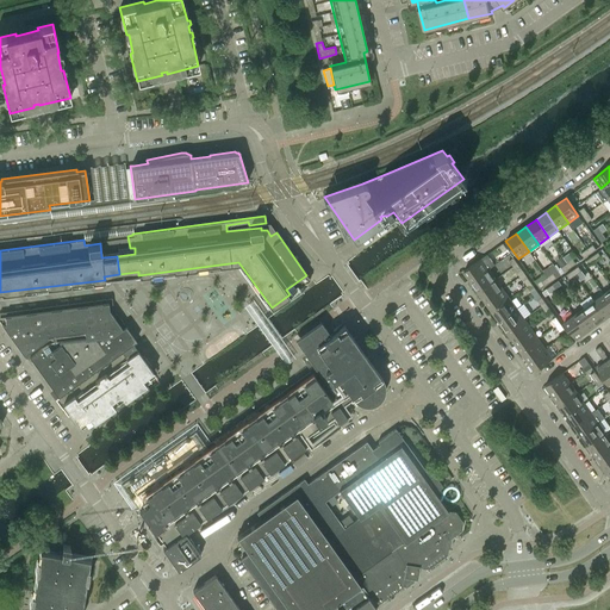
[(487,254),(464,271),(471,281),(489,268),(495,265),(487,254)]
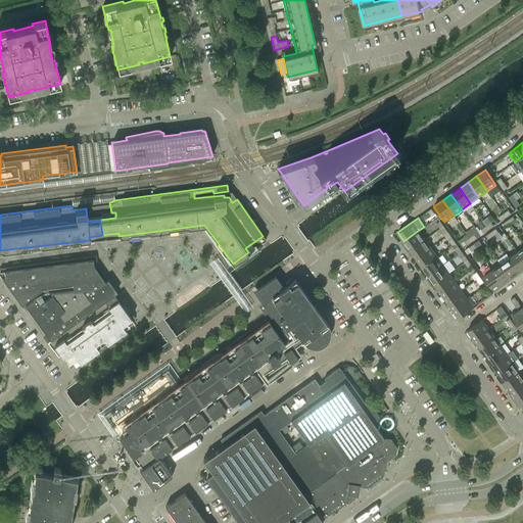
[(465,232),(469,238),(472,241),(480,235),(473,226),(465,232)]
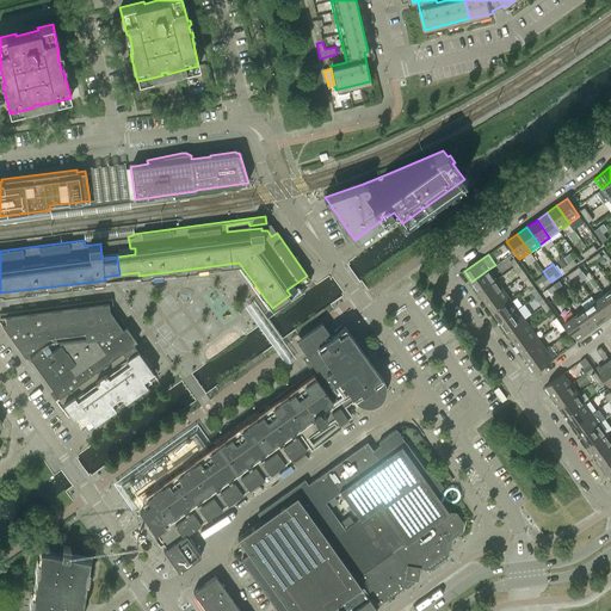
[(489,269),(471,282),(479,291),(497,279),(489,269)]
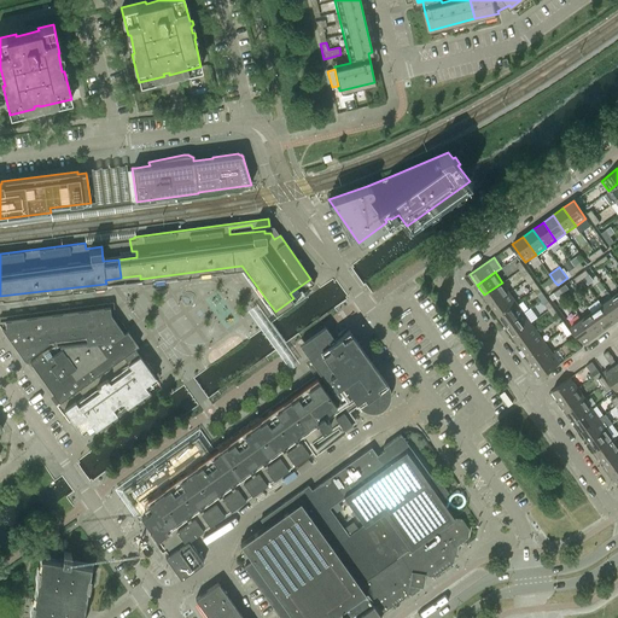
[(502,283),(484,295),(491,305),(509,292),(502,283)]
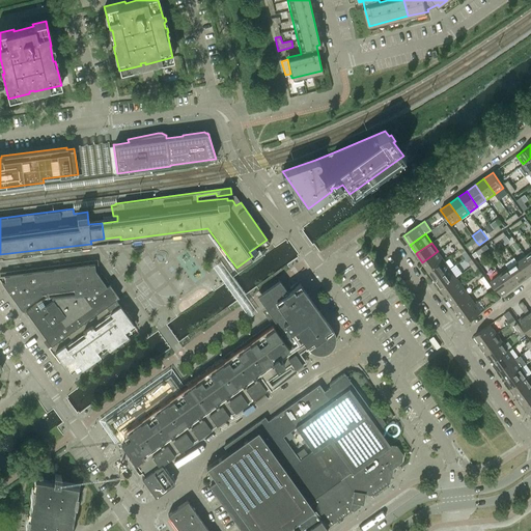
[(469,255),(463,247),(458,249),(463,254),(462,257),(464,258),(469,255)]
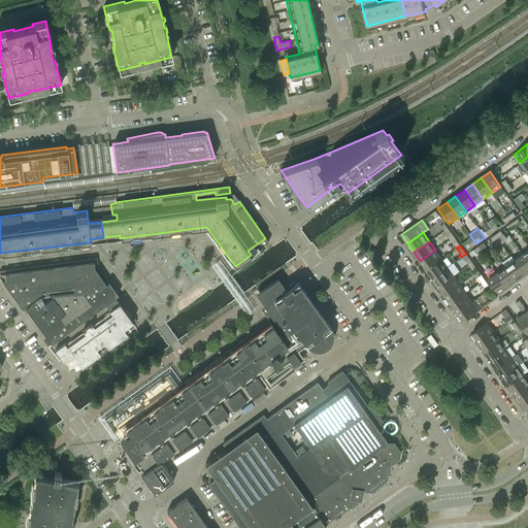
[(435,250),(420,261),(426,269),(441,258),(435,250)]
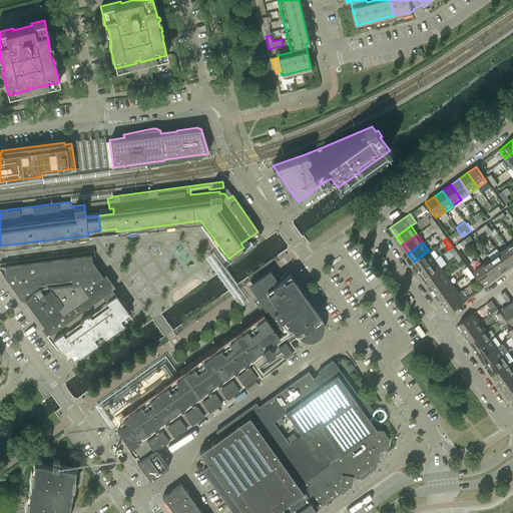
[(512,265),(512,253),(508,246),(499,252),(510,268),(512,265)]
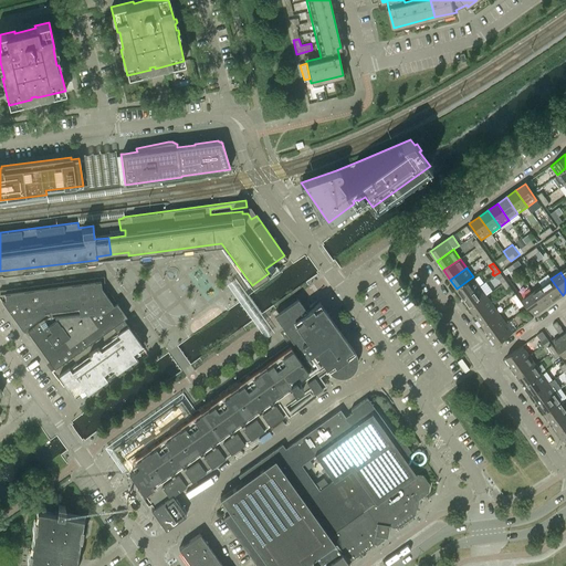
[(563,295),(551,279),(547,274),(538,281),(542,285),(554,302),(563,295)]
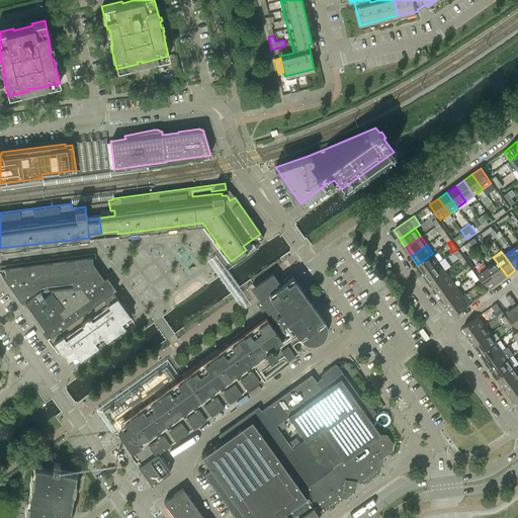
[(433,253),(418,264),(424,272),(439,262),(433,253)]
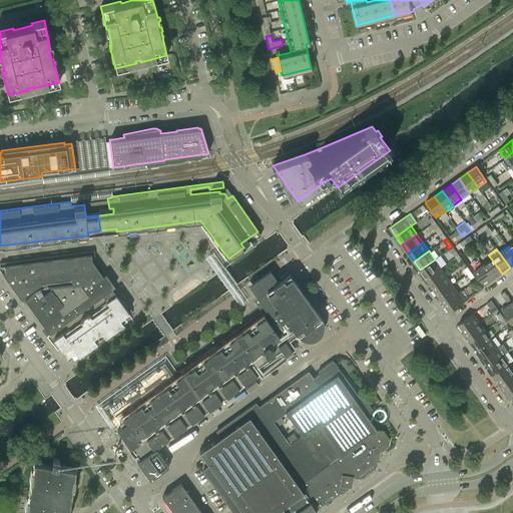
[(4,266),(0,269),(0,270),(20,299),(39,285),(71,281),(71,284),(44,288),(35,294),(34,293),(24,300),(49,334),(111,289),(114,287),(105,275),(102,277),(91,261),(91,254),(4,266)]
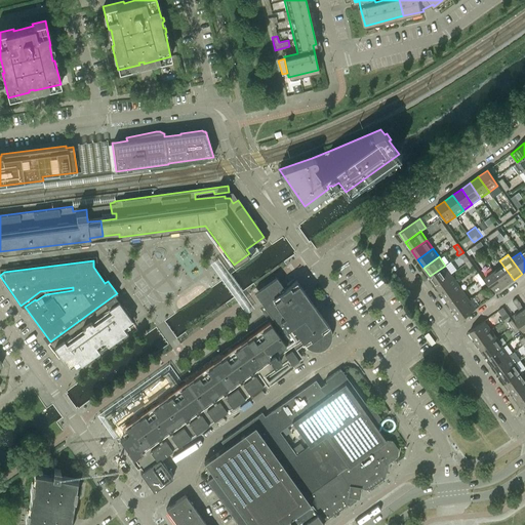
[(514,280),(502,265),(494,271),(505,286),(514,280)]
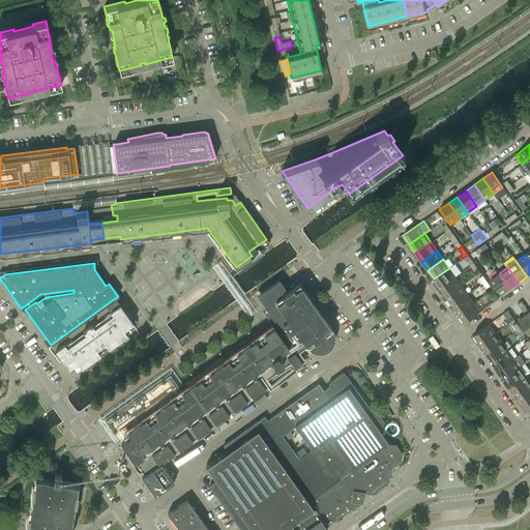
[(449,268),(434,278),(440,288),(455,276),(449,268)]
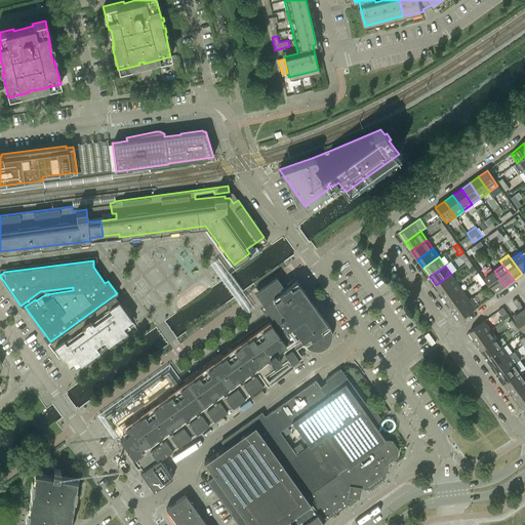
[(505,286),(494,271),(485,277),(496,292),(505,286)]
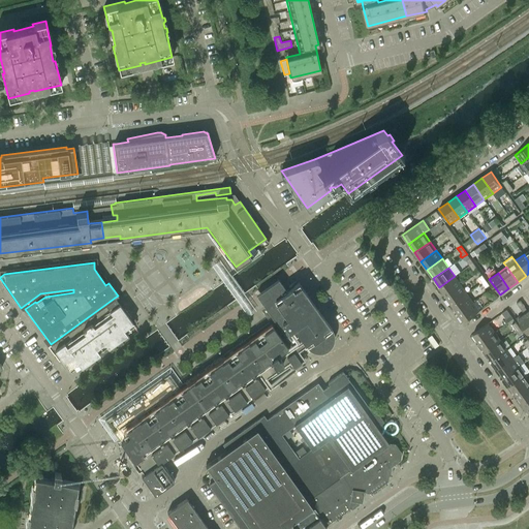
[(455,276),(439,287),(445,296),(461,285),(455,276)]
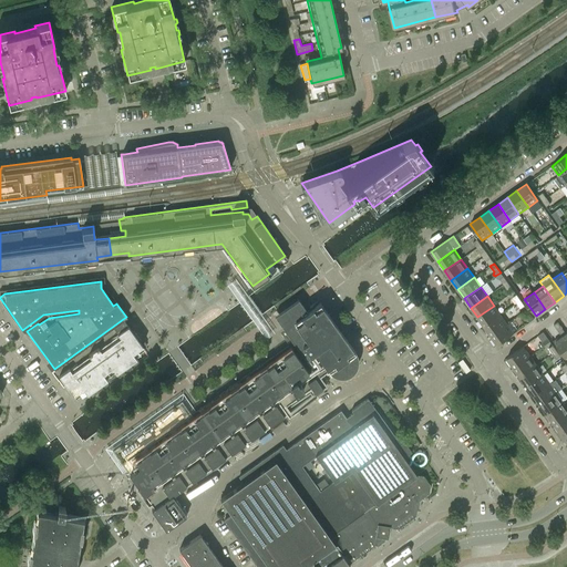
[(354,352),(333,322),(319,302),(307,311),(299,300),(298,299),(275,316),(276,318),(308,363),(312,360),(316,364),(321,361),(328,371),(330,373),(332,374),(334,375),(338,377),(340,378),(343,378),(346,377),(348,375),(351,374),(353,372),(354,370),(356,368),(357,366),(358,362),(358,360),(357,357),(357,354),(354,352)]
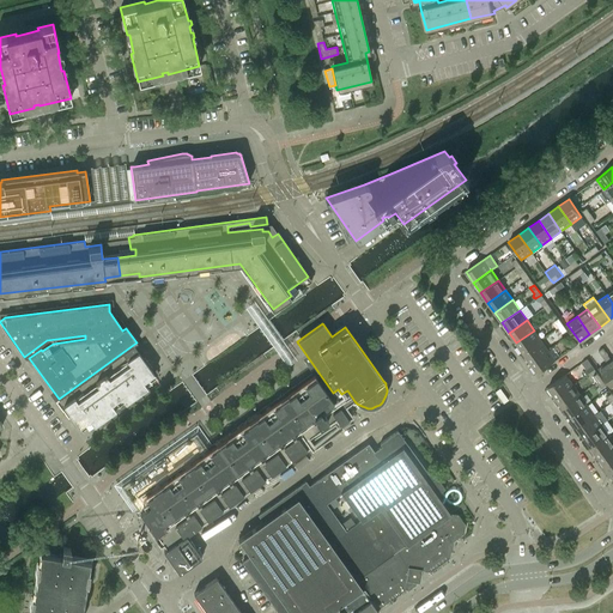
[(534,331),(516,343),(523,352),(541,340),(534,331)]
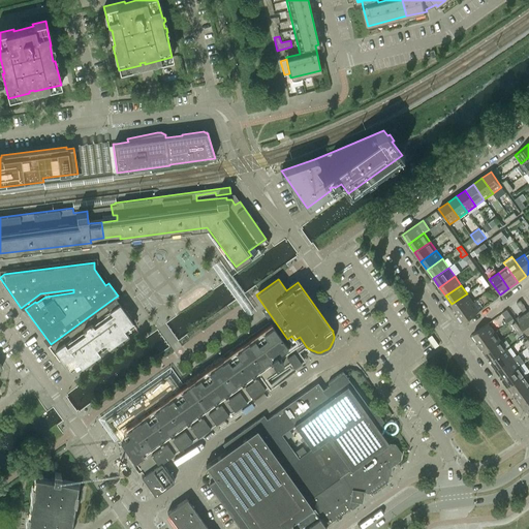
[(467,293),(452,304),(458,313),(473,302),(467,293)]
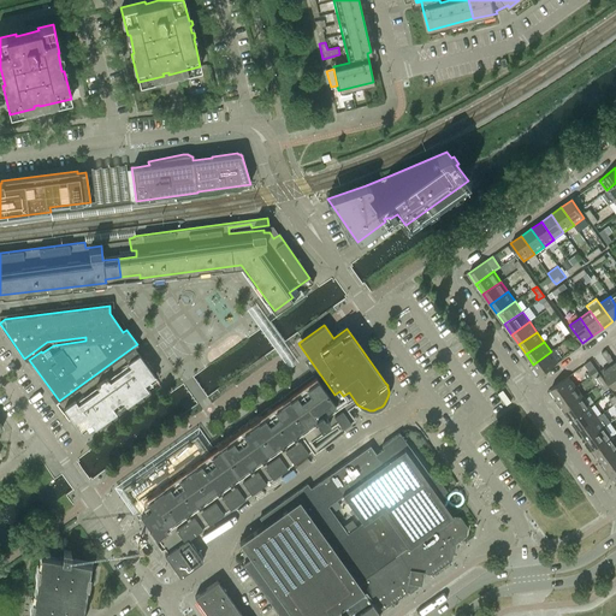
[(134,347),(59,401),(55,402),(59,407),(67,401),(70,403),(64,408),(80,428),(90,421),(94,427),(116,412),(116,410),(125,403),(125,404),(148,389),(143,383),(154,375),(134,347)]
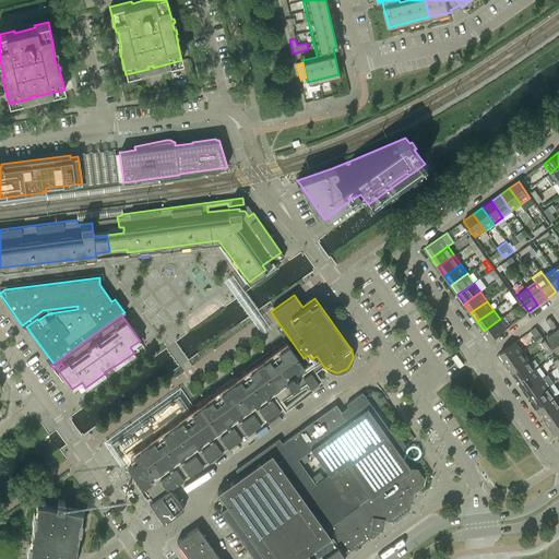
[(500,319),(484,331),(490,340),(507,329),(500,319)]
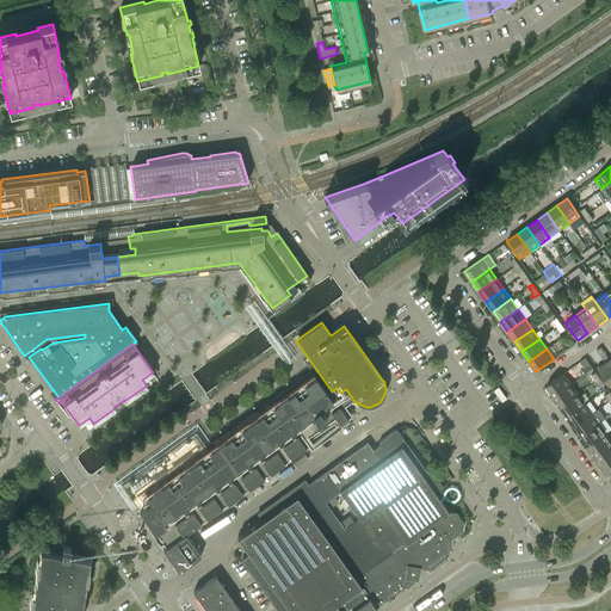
[(610,365),(606,360),(609,358),(605,352),(600,356),(605,362),(597,368),(610,387),(610,365)]
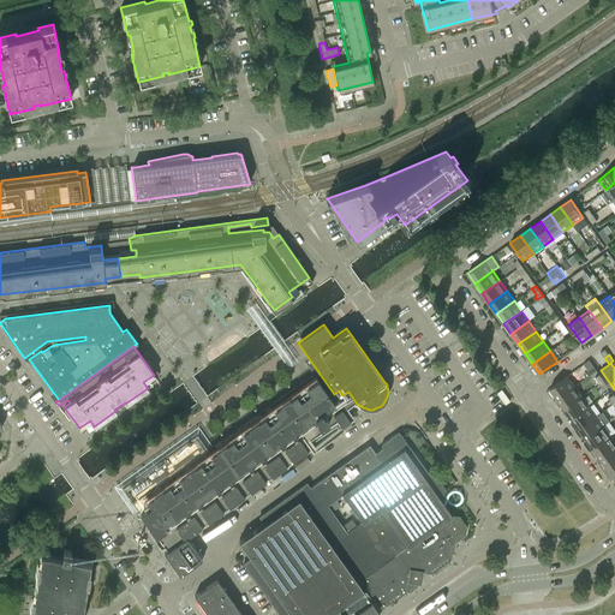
[(595,368),(589,360),(584,364),(589,371),(595,368)]
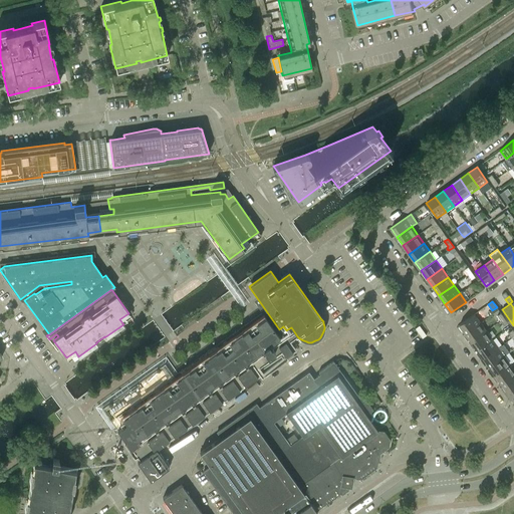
[(474,314),(460,324),(466,333),(480,322),(474,314)]
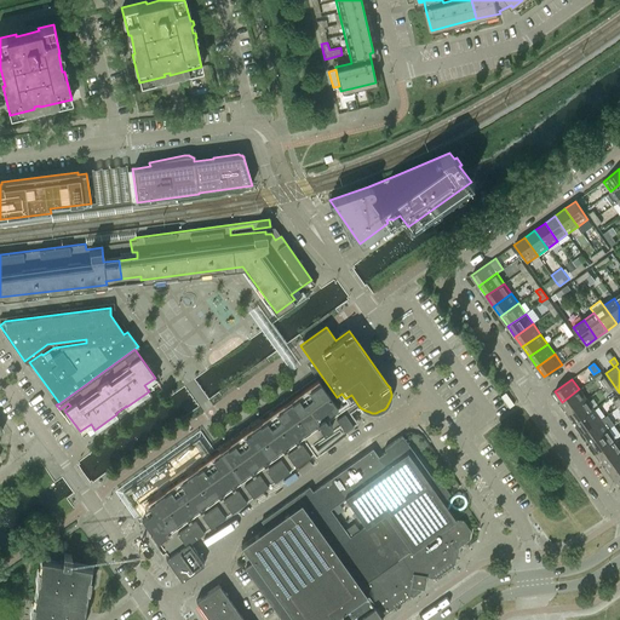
[(188,543),(275,480),(338,436),(334,431),(337,430),(334,426),(333,428),(331,425),(337,420),(344,431),(352,425),(344,413),(338,417),(339,409),(319,382),(308,390),(309,392),(299,399),(298,397),(276,413),(277,415),(268,422),(265,419),(244,435),(246,437),(236,445),(234,442),(212,458),(199,437),(122,492),(168,556),(165,558),(181,580),(204,563),(188,543)]
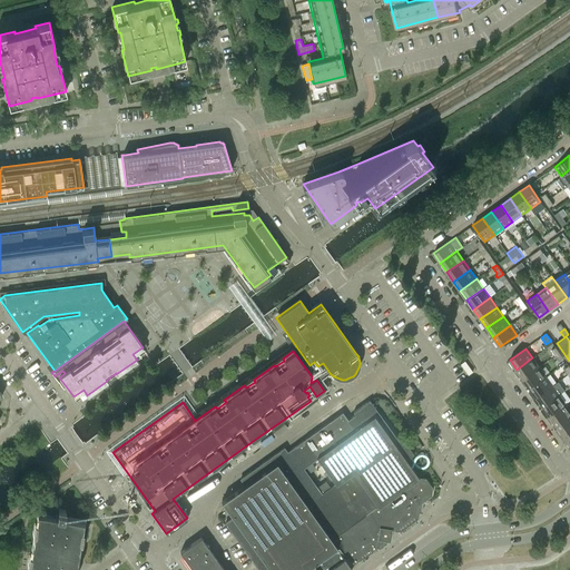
[(532,357),(517,370),(523,379),(539,366),(532,357)]
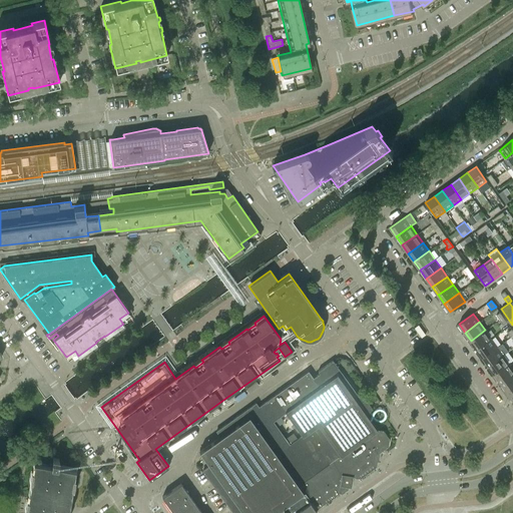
[(418,325),(414,328),(421,338),(422,337),(425,335),(418,325)]
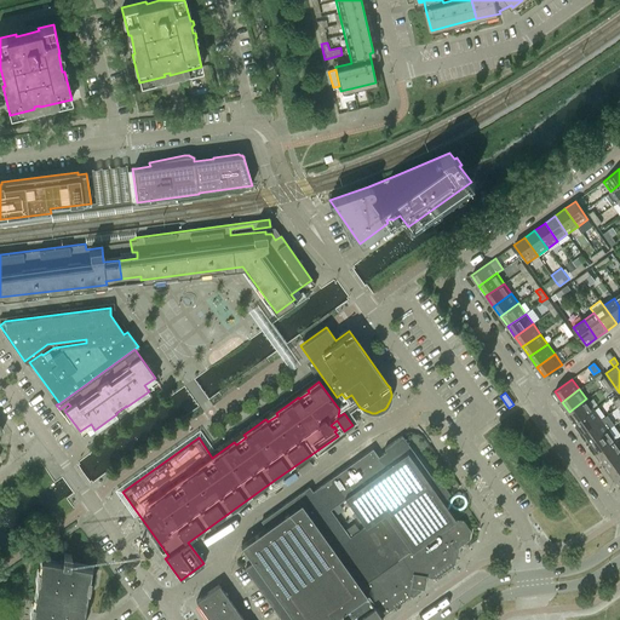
[(586,399),(569,412),(577,422),(593,409),(586,399)]
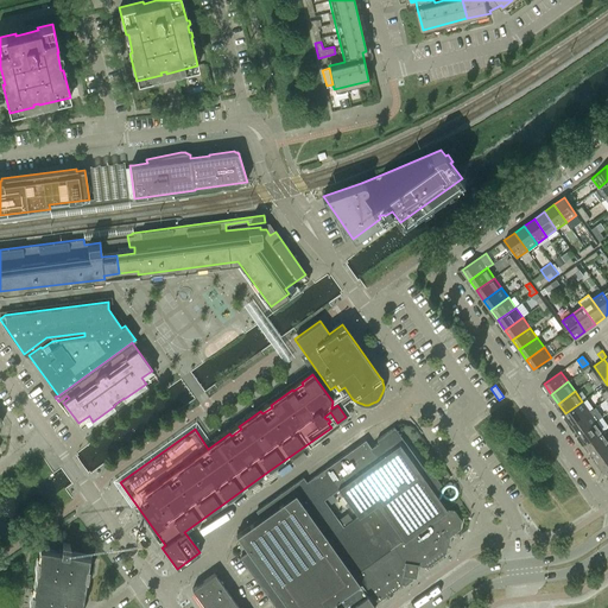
[(582,401),(565,413),(572,424),(589,411),(582,401)]
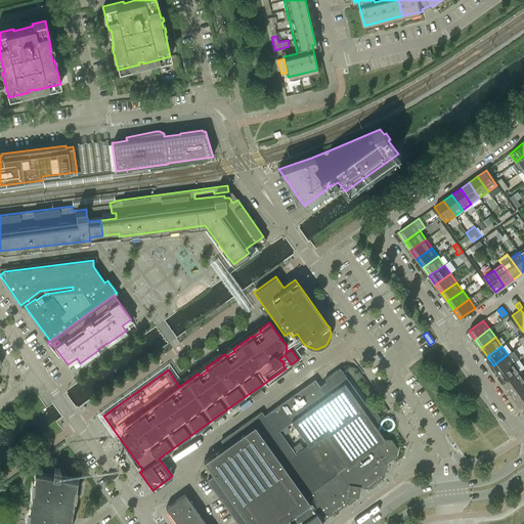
[(514,350),(511,352),(516,360),(520,357),(514,350)]
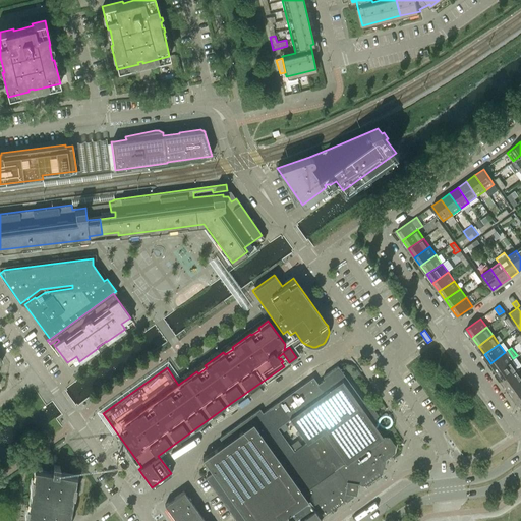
[(505,352),(490,363),(497,371),(511,360),(505,352)]
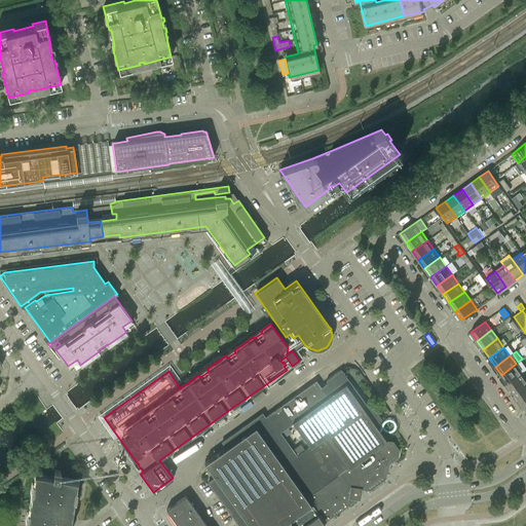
[(516,364),(501,375),(506,383),(522,373),(516,364)]
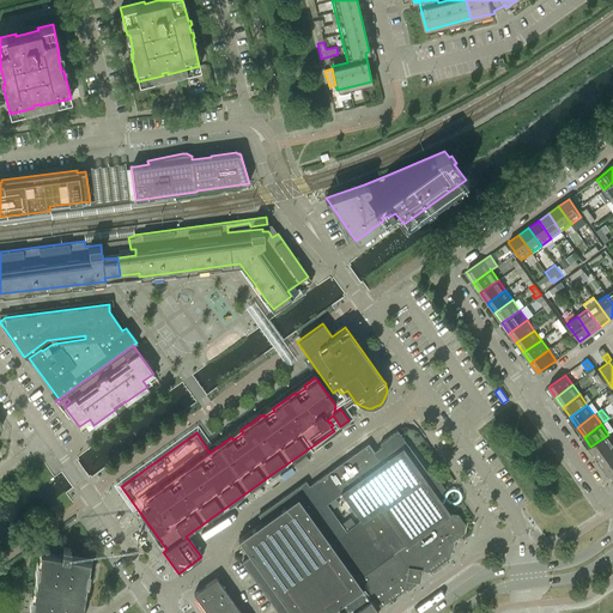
[(463,533),(465,525),(457,515),(450,513),(437,495),(444,489),(434,473),(428,473),(407,444),(398,430),(380,443),(386,451),(378,457),(368,443),(309,486),(305,481),(259,515),(263,522),(238,540),(250,556),(242,562),(278,612),(326,612),(362,588),(376,608),(405,588),(408,588),(414,583),(416,581),(418,569),(430,570),(448,557),(451,541),(463,533)]
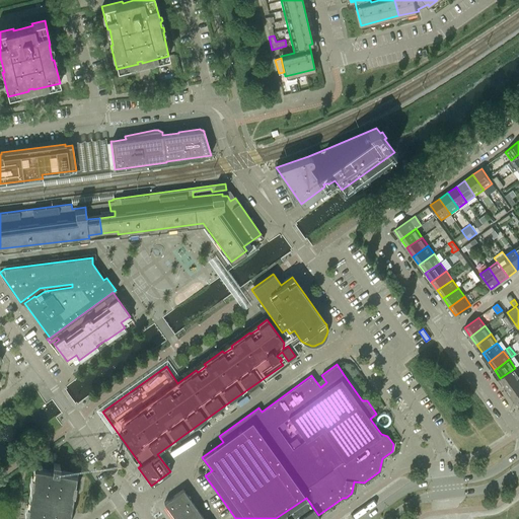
[(518,373),(515,368),(500,378),(506,387),(518,377),(518,373)]
